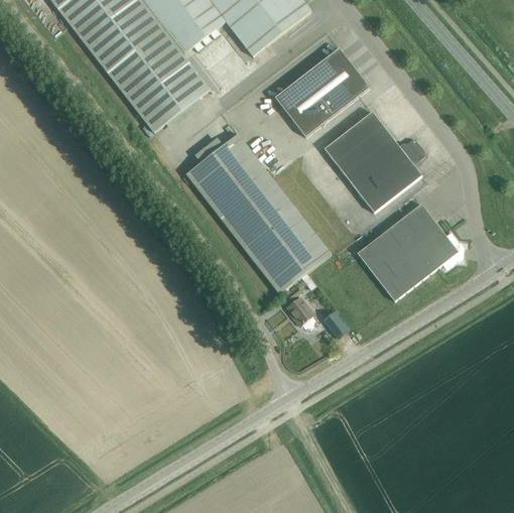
[(49,0),(142,118),(153,132),(163,124),(171,118),(197,99),(210,89),(182,53),(225,21),(251,55),(309,10),(301,0),(49,0)]
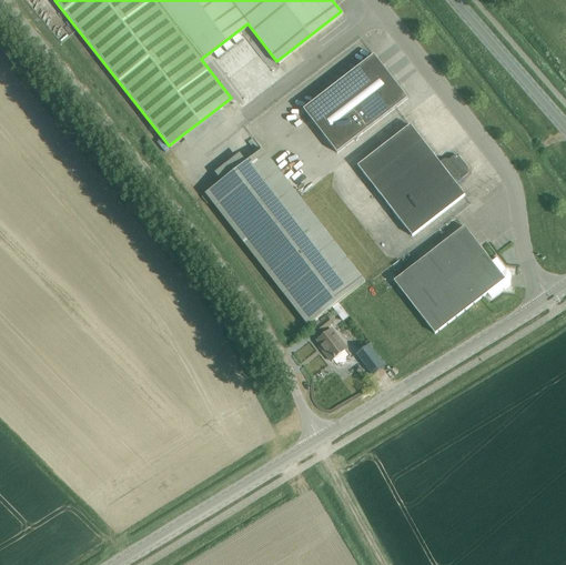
[(373,52),(303,104),(337,151),(407,99),(373,52)]
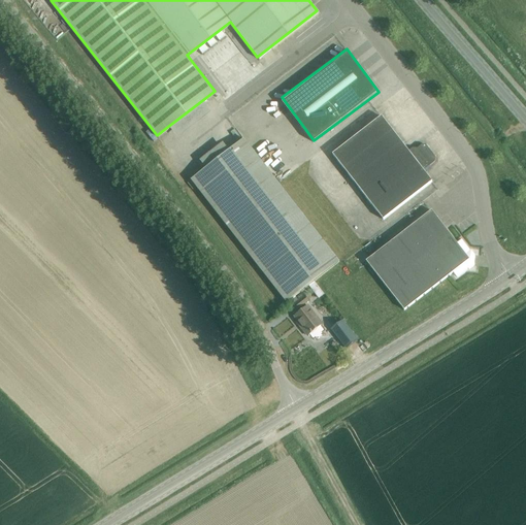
[(380,113),(370,121),(330,152),(382,218),(430,179),(422,168),(433,159),(433,155),(424,143),(420,142),(408,152),(380,113)]
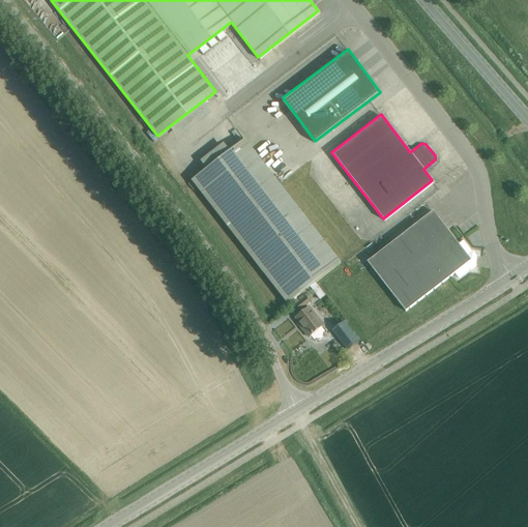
[(192,188),(196,185),(286,301),(339,261),(243,137),(186,181),(192,188)]
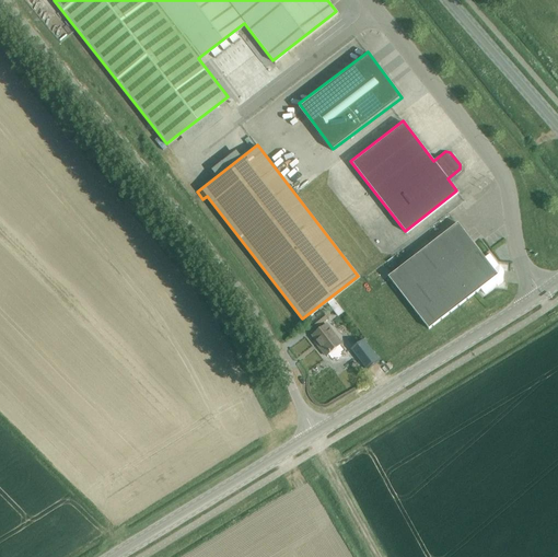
[(386,275),(427,326),(479,287),(483,291),(495,282),(496,283),(500,279),(501,268),(498,263),(497,264),(488,252),(483,256),(455,221),(386,275)]
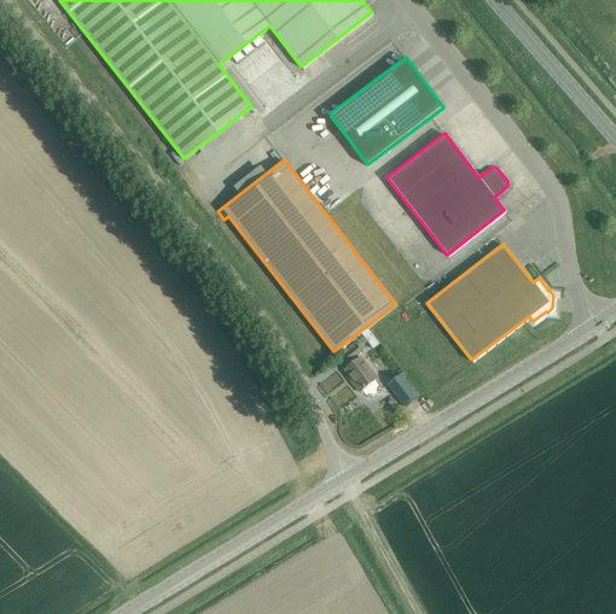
[(367,328),(361,333),(371,348),(378,343),(367,328)]
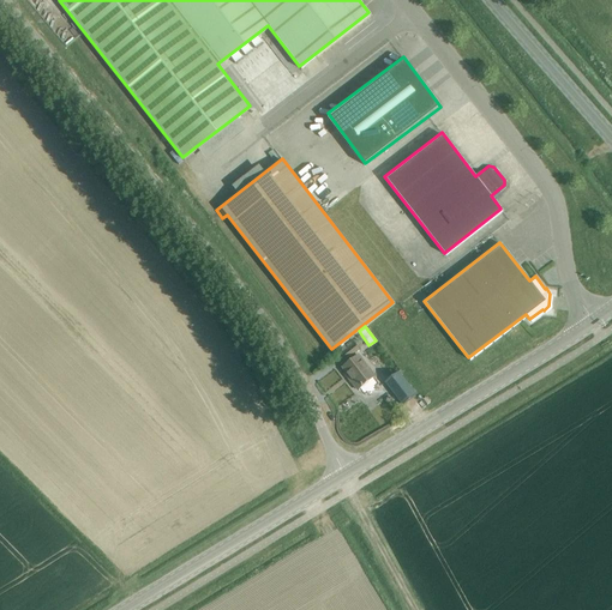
[(358,348),(352,340),(337,352),(342,360),(358,348)]
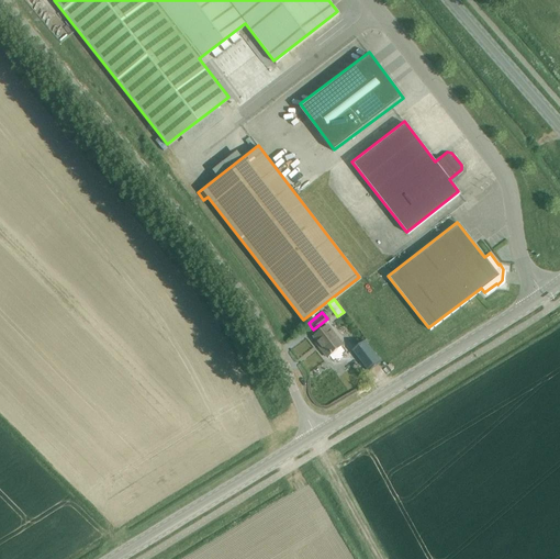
[(312,335),(320,345),(318,346),(325,355),(340,343),(326,324),(312,335)]
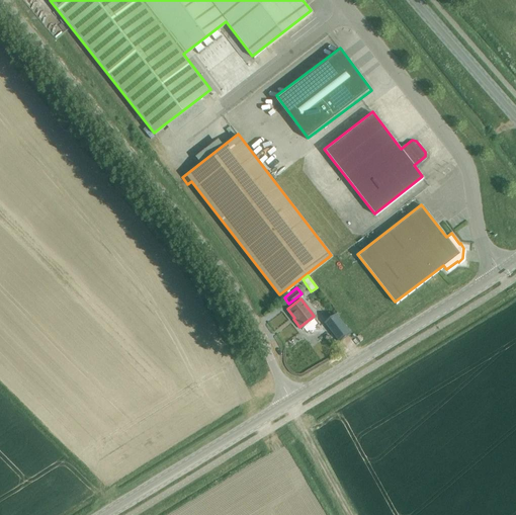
[(349,331),(334,312),(323,321),(338,340),(349,331)]
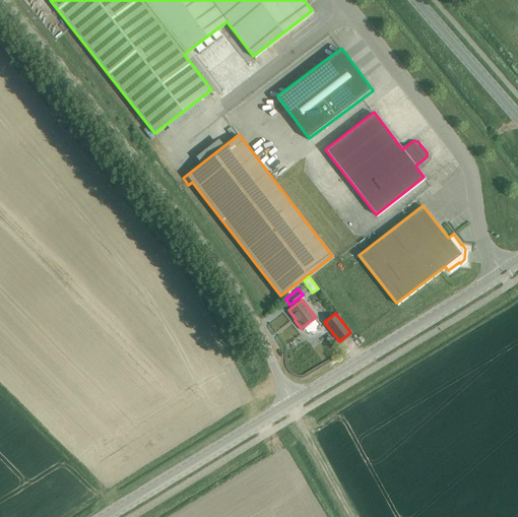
[(296,339),(306,334),(303,328),(293,333),(296,339)]
